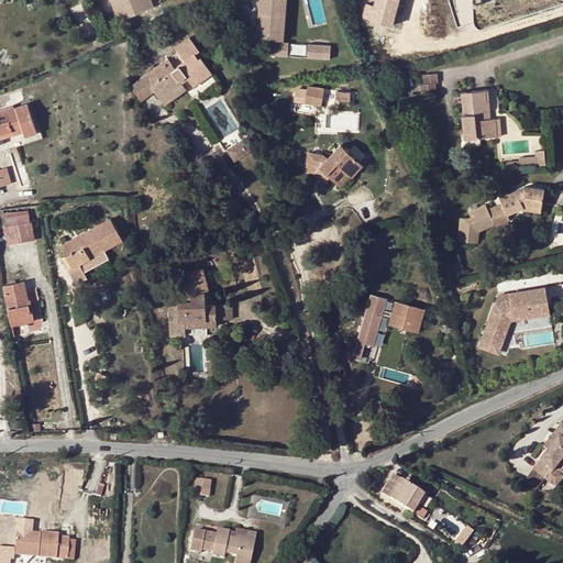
[(121,0),(106,0),(114,22),(128,18),(121,0)]
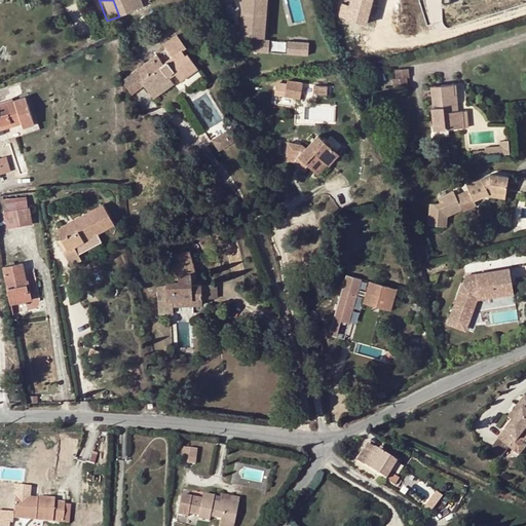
[(137,0),(113,0),(119,16),(141,8),(137,0)]
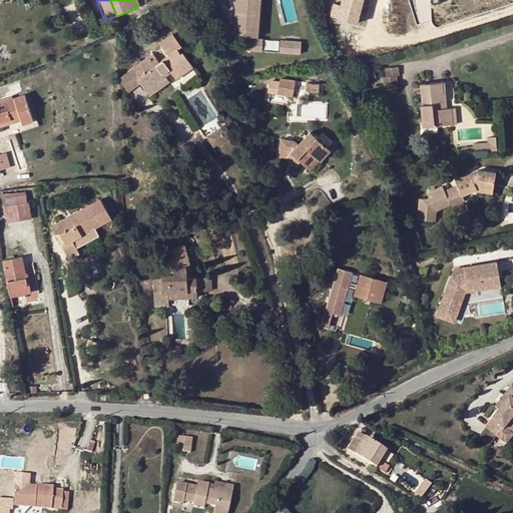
[(257,0),(235,0),(234,30),(243,31),(243,50),(262,51),(263,39),(249,38),(249,31),(251,31),(252,18),(248,15),(257,9),(257,0)]
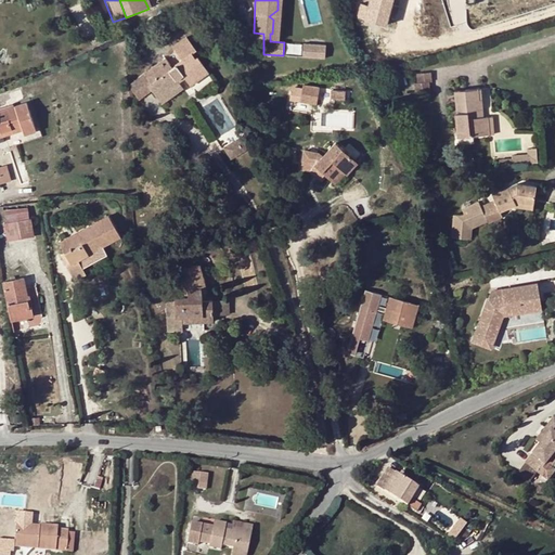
[(361,3),(358,17),(386,25),(392,0),(370,0),(369,5),(361,3)]
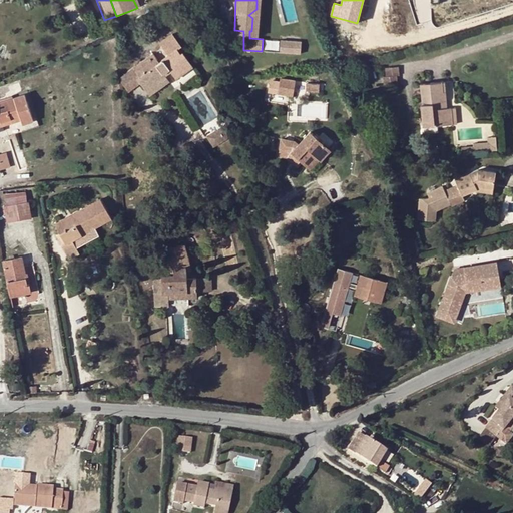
[(130,70),(140,83),(145,90),(153,83),(155,87),(167,78),(165,76),(170,72),(175,79),(193,66),(182,52),(180,53),(177,49),(181,46),(172,34),(159,44),(167,55),(158,61),(153,54),(130,70)]
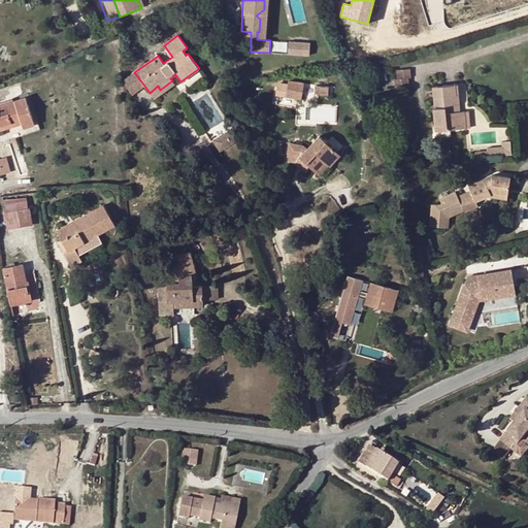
[(303,41),(288,40),(288,54),(303,54),(303,41)]
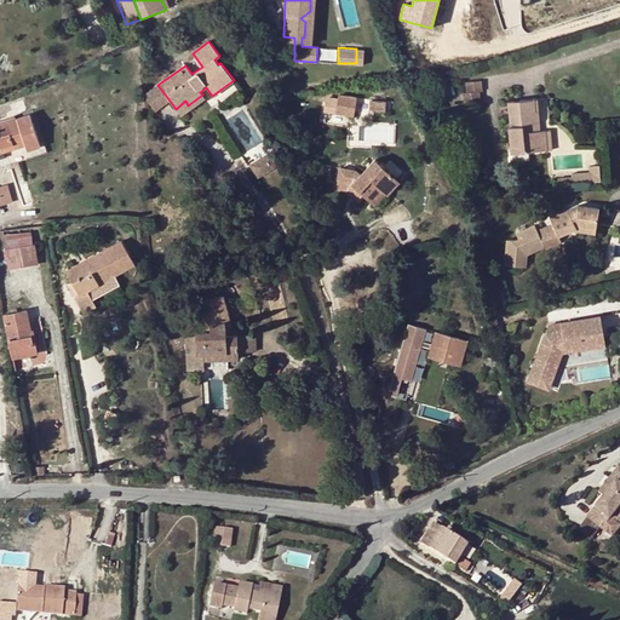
[(482,80),(465,81),(466,92),(480,91),(483,91),(482,80)]
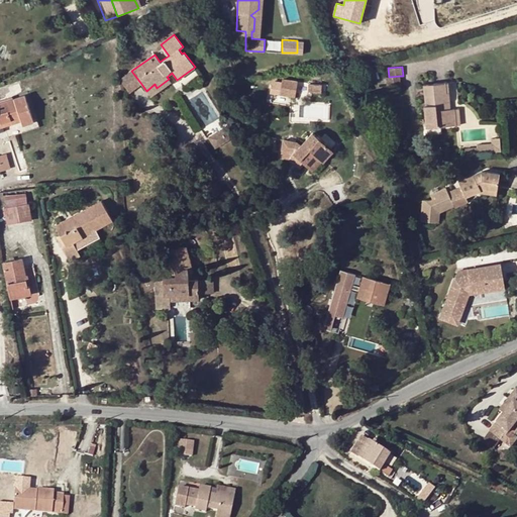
[(131,71),(122,78),(122,82),(129,92),(141,84),(131,71)]
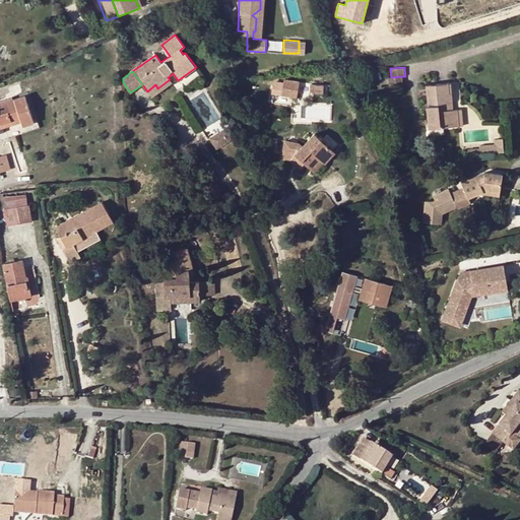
[(403,84),(402,76),(391,77),(388,77),(389,85),(403,84)]
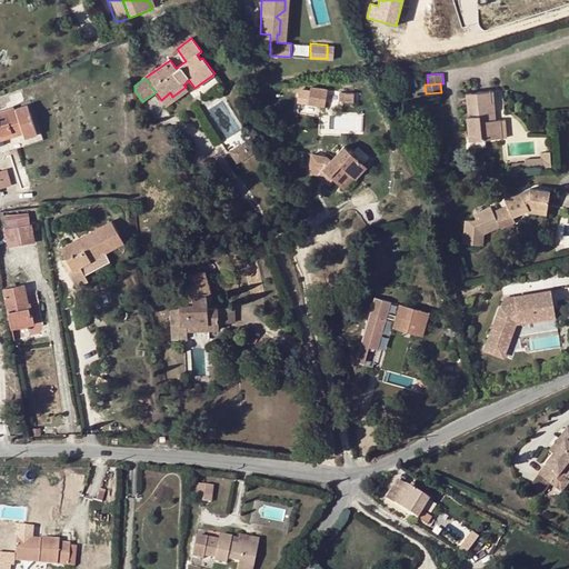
[(328,89),(311,86),(308,105),(316,106),(315,116),(322,117),(325,107),(325,108),(328,89)]
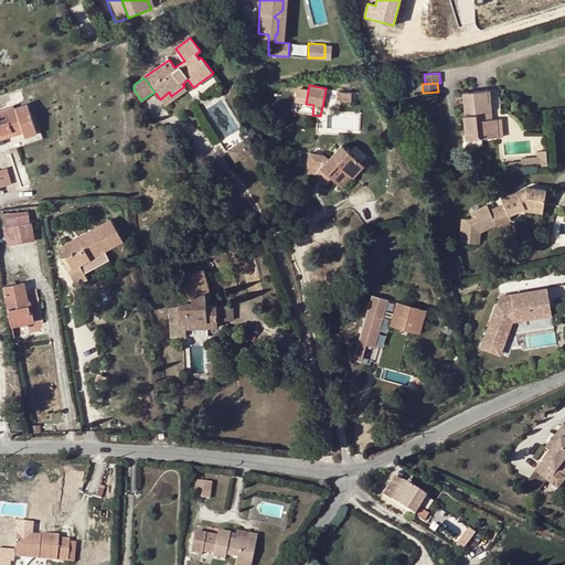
[(187,89),(184,86),(171,96),(169,92),(160,99),(164,106),(187,89)]
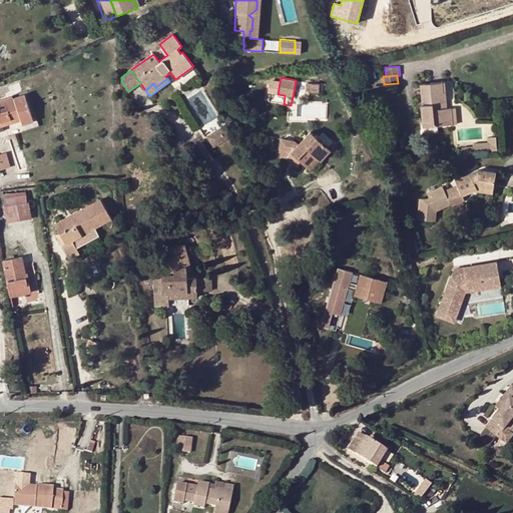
[(320,83),(306,82),(306,91),(319,92),(320,83)]
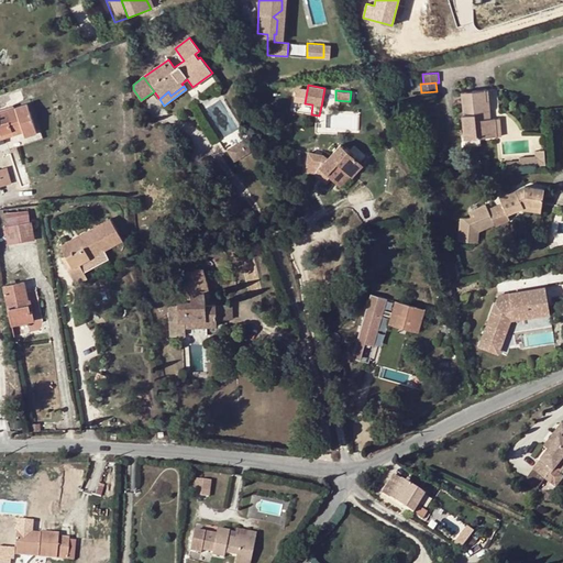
[(473,95),(462,95),(464,114),(461,114),(463,138),(496,136),(495,118),(488,118),(486,119),(485,111),(488,111),(488,100),(485,100),(484,90),(473,90),(473,95)]
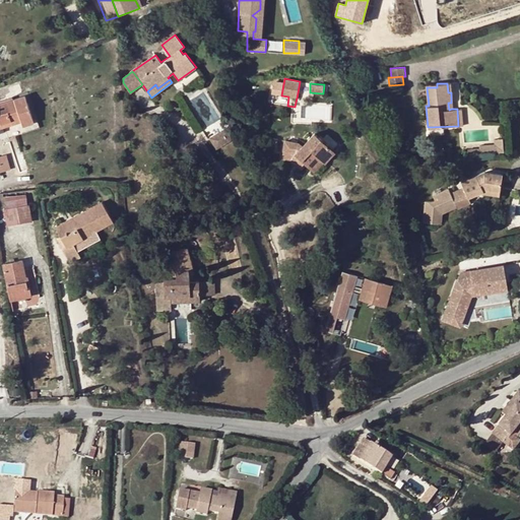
[(0,132),(4,131),(3,126),(21,120),(22,125),(33,122),(23,95),(12,100),(11,96),(0,100),(0,132)]
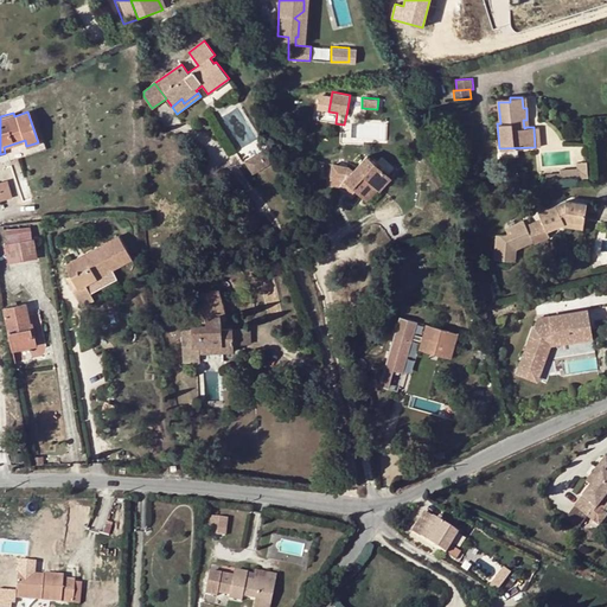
[(263,149),(246,160),(253,172),(270,161),(263,149)]
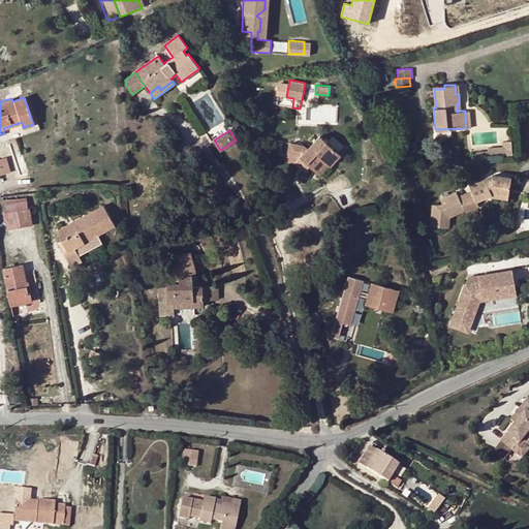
[(308,149),(301,157),(310,166),(319,175),(329,164),(331,165),(340,155),(330,146),(319,136),(308,149)]
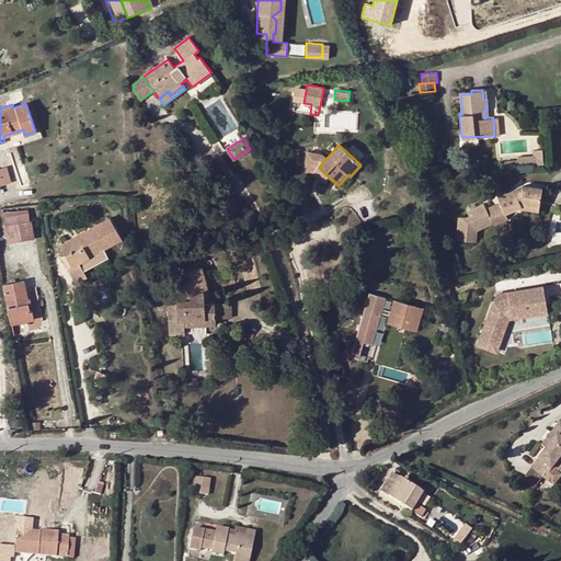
[(533,155),(524,156),(524,165),(542,164),(541,149),(531,150),(533,155)]
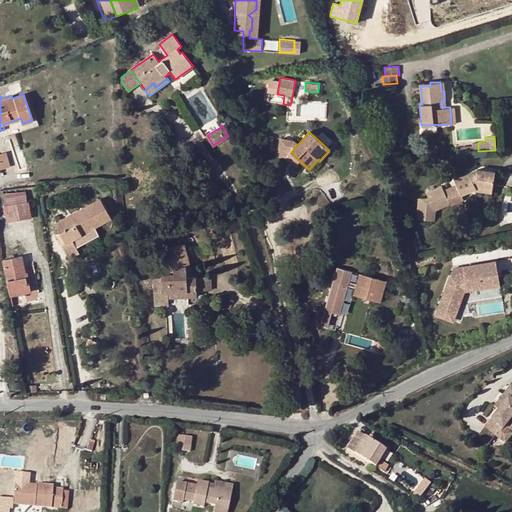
[(291,152),(298,144),(295,140),(280,137),(278,149),(279,149),(291,152)]
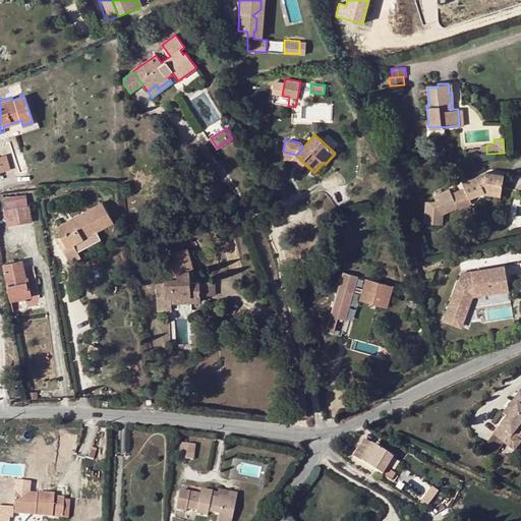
[(486,154),(486,145),(479,146),(479,149),(468,149),(469,155),(480,154),(480,155),(486,154)]
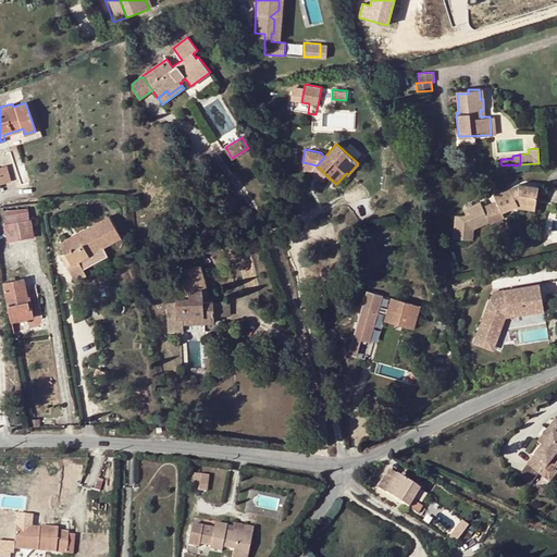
[(317,165),(304,162),(302,170),(311,171),(321,181),(326,175),(317,165)]
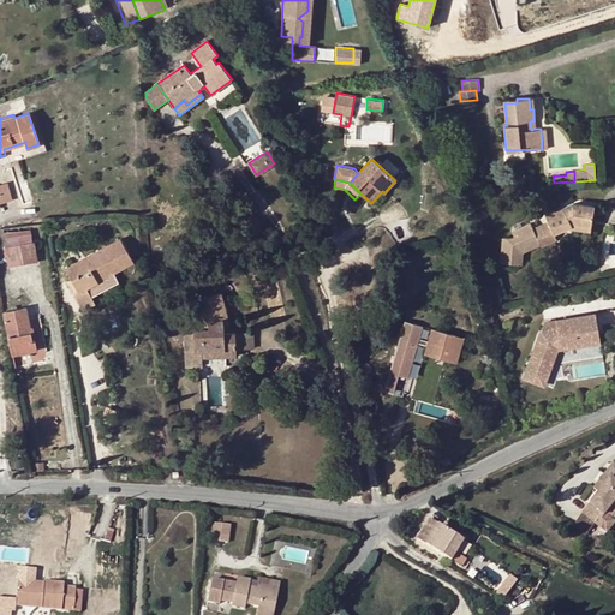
[(0,183),(0,207),(12,204),(6,181),(0,183)]
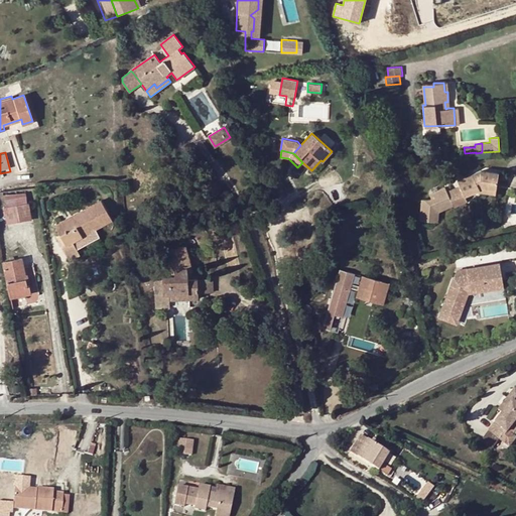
[(320,160),(311,170),(315,174),(325,164),(323,161),(320,160)]
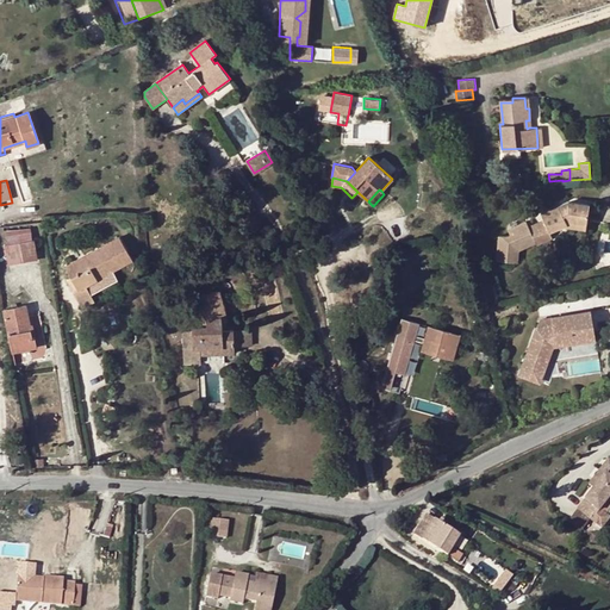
[(546,217),(530,224),(539,241),(540,243),(555,237),(553,231),(568,225),(570,224),(568,221),(585,223),(589,205),(567,201),(556,205),(543,211),(546,217)]
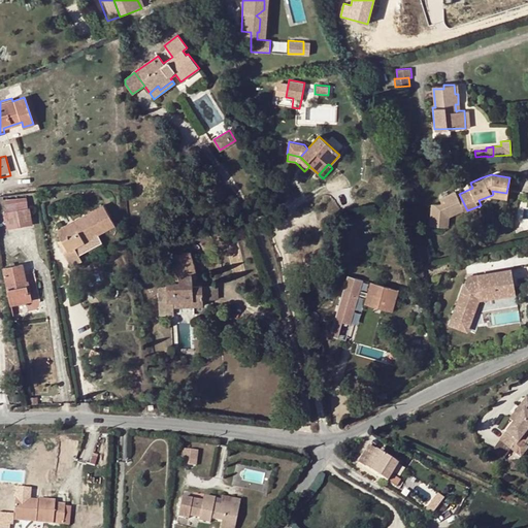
[(459,194),(457,189),(441,196),(446,203),(442,204),(434,204),(433,225),(451,227),(452,216),(466,208),(459,194)]
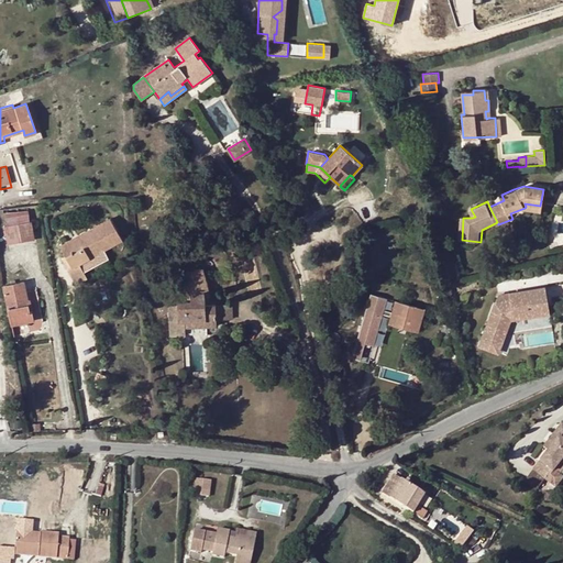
[(34,240),(31,221),(30,221),(28,209),(6,213),(8,225),(4,225),(8,244),(34,240)]
